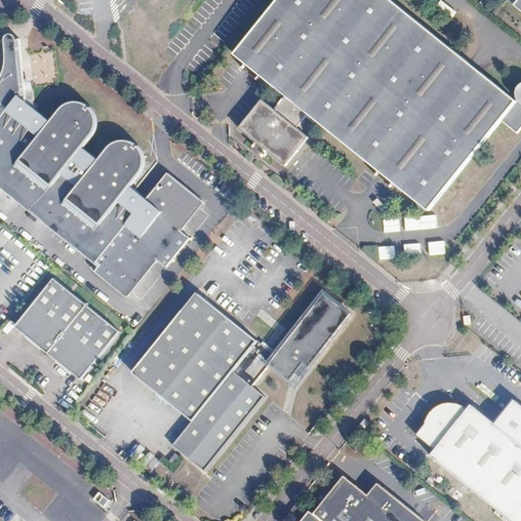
[(520,90),(408,0),(274,0),(230,55),(281,95),(269,110),(257,101),(234,129),(281,167),(304,138),(292,129),(304,115),(430,217),(520,105),(520,90)]
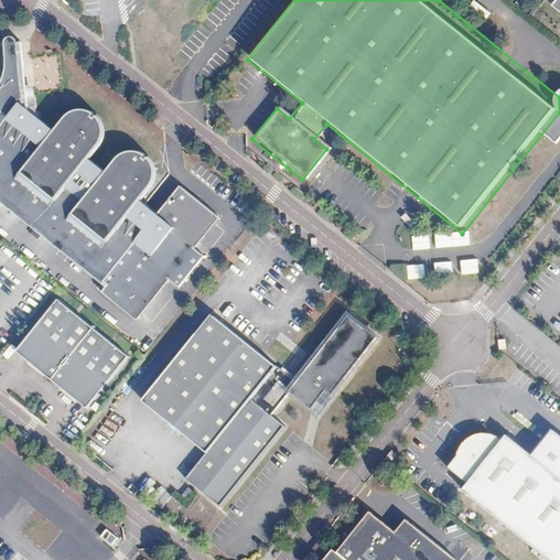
[(559,0),(549,0),(545,6),(559,19),(559,0)]
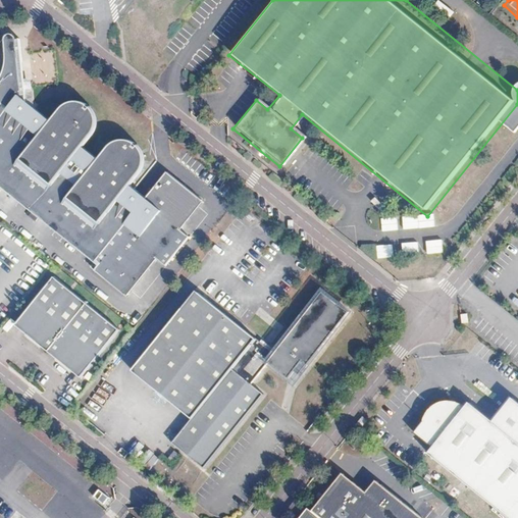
[(178,225),(200,200),(165,171),(144,197),(138,193),(127,184),(138,171),(140,157),(134,146),(125,141),(113,143),(99,161),(79,145),(89,133),(91,121),(88,111),(80,104),(68,103),(60,107),(49,121),(30,105),(28,103),(24,101),(22,84),(17,85),(15,64),(20,64),(17,38),(0,39),(0,183),(98,262),(93,269),(123,294),(155,256),(164,263),(189,234),(178,225)]
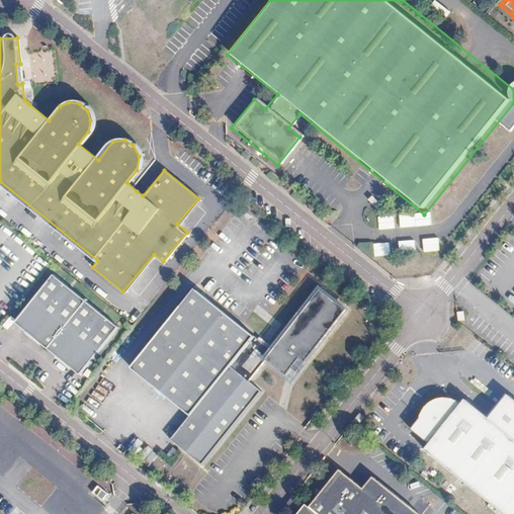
[(115,326),(51,273),(12,321),(38,342),(43,342),(51,348),(51,352),(77,373),(115,326)]
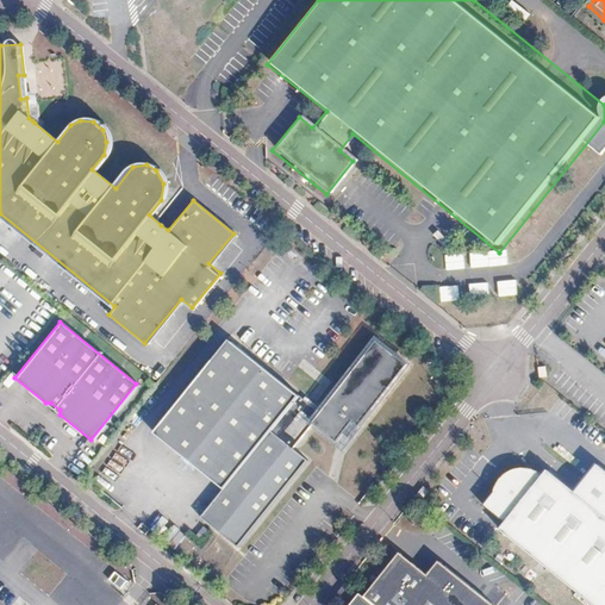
[(376,335),(319,406),(226,330),(150,424),(222,481),(199,510),(237,541),(307,455),(291,441),(310,417),(335,437),(344,425),(350,431),(409,360),(376,335)]
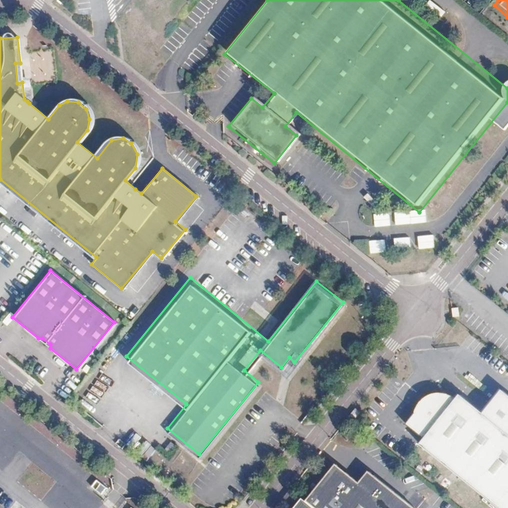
[(450,402),(432,387),(403,423),(421,437),(417,442),(499,507),(507,507),(507,395),(499,388),(481,411),(457,392),(450,402)]
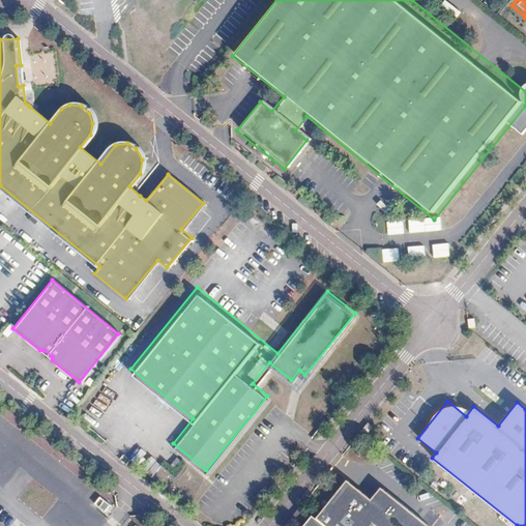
[(429,525),(381,487),(372,499),(348,479),(317,518),(326,525),(429,525)]
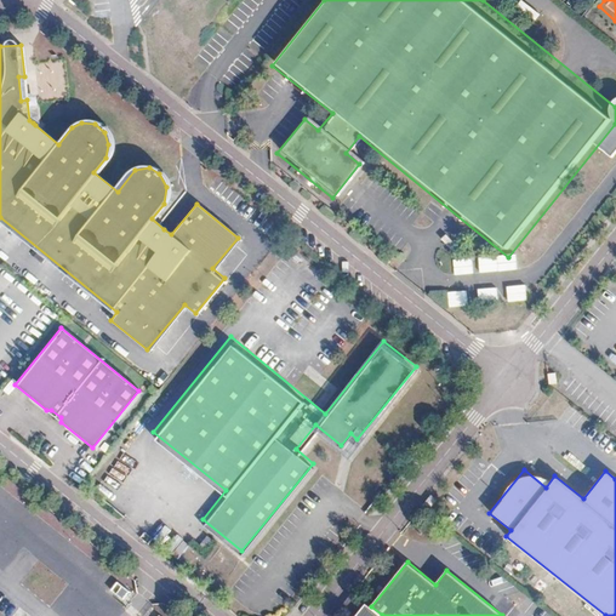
[(124,606),(129,597),(112,587),(107,597),(124,606)]
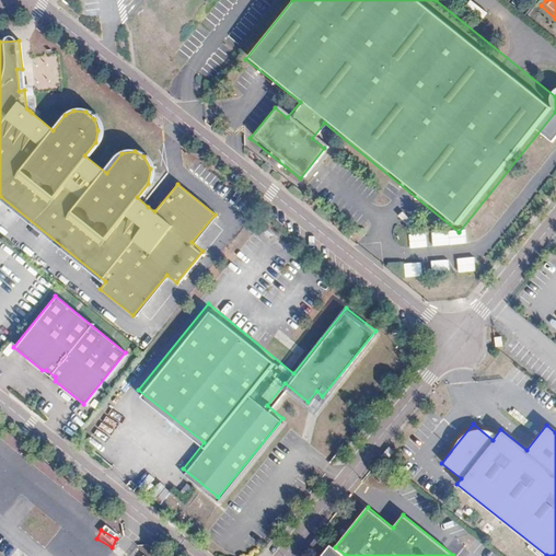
[(345,555),(335,547),(333,546),(325,555),(345,555)]
